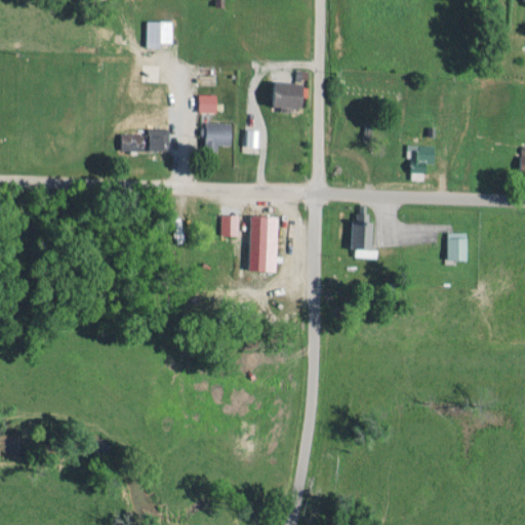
[(163,46),(163,41),(174,42),(174,21),(148,19),(148,46),(163,46)]
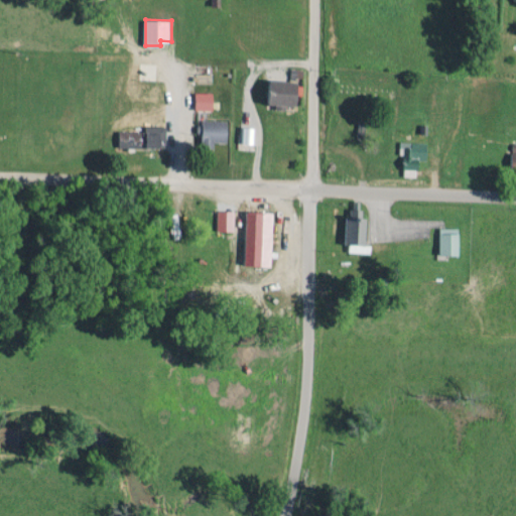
[(268,103),(301,104),(302,81),(270,80),(268,103)]
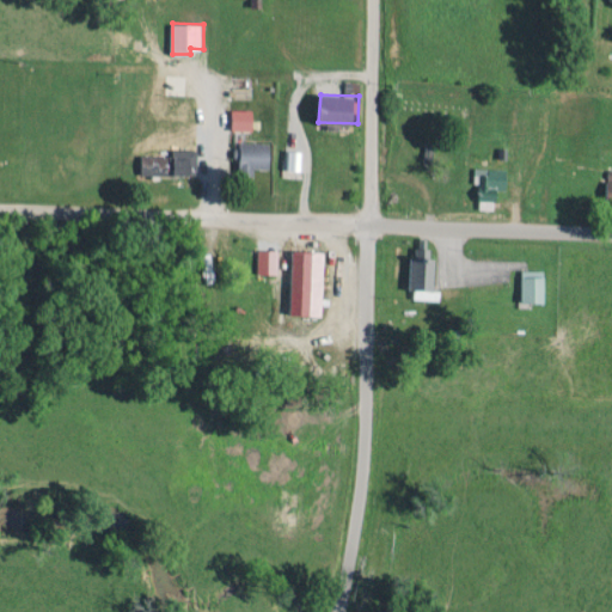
[(255,109),(233,109),(233,129),(255,129),(255,109)]
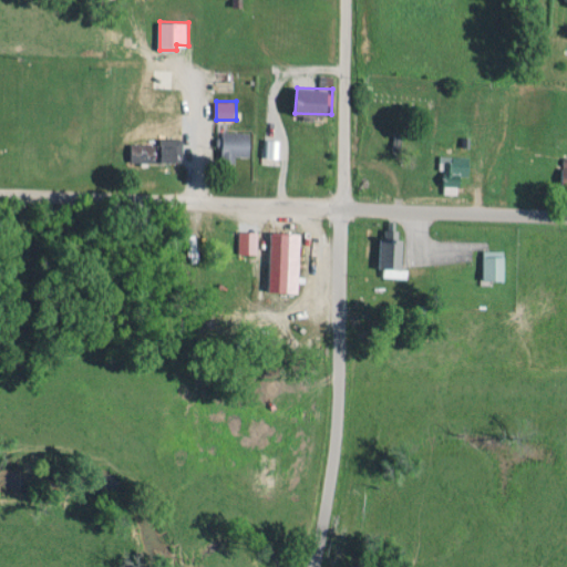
[(223,155),(250,156),(251,132),(223,131),(223,155)]
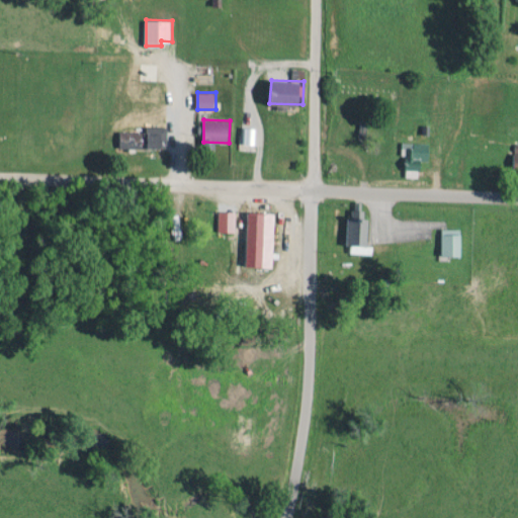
[(240,143),(257,144),(257,126),(241,126),(240,143)]
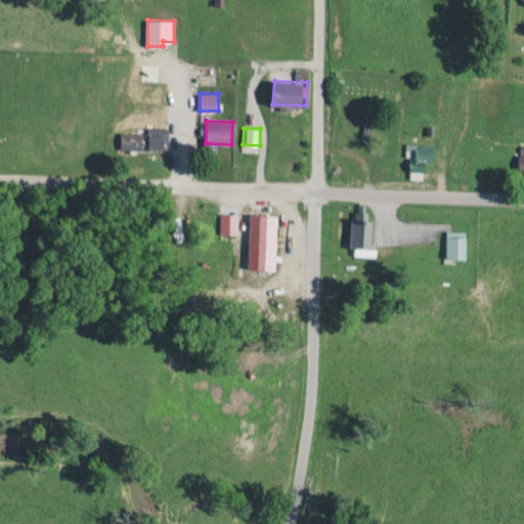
[(121,147),(168,149),(169,135),(121,133),(121,147)]
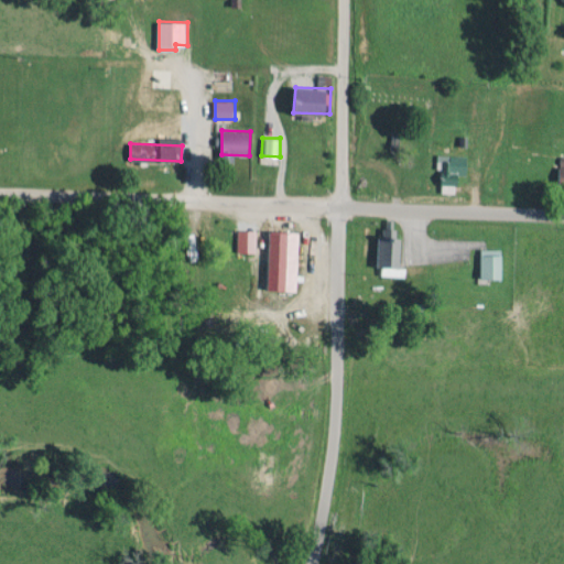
[(457,192),(459,173),(467,174),(468,156),(449,154),(449,163),(444,163),(442,191),(457,192)]
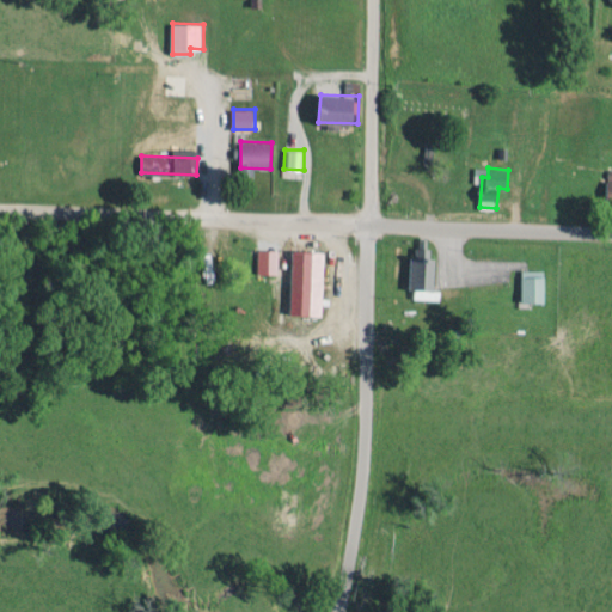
[(280,273),(280,250),(258,249),(257,273),(280,273)]
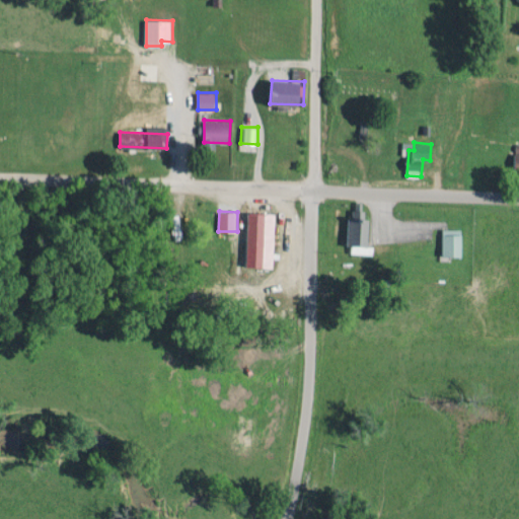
[(249,212),(248,267),(275,267),(277,213),(249,212)]
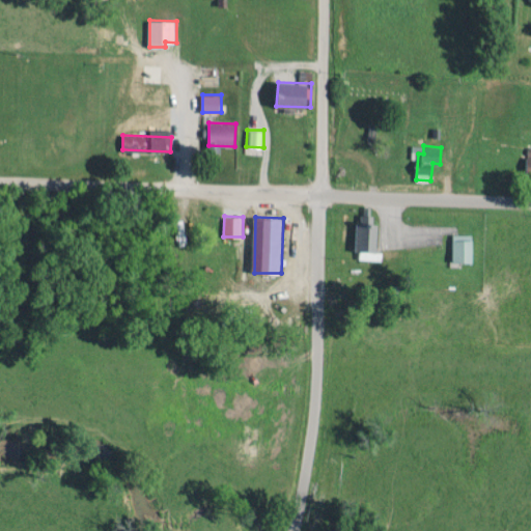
[(360,258),(381,259),(381,225),(361,225),(360,258)]
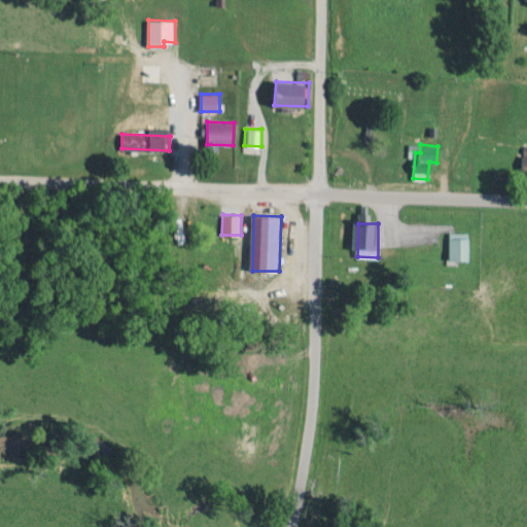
[(469,259),(470,233),(451,232),(451,259),(469,259)]
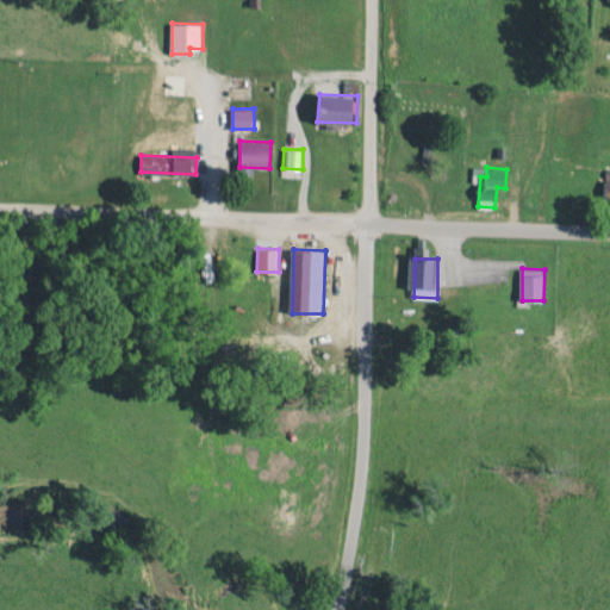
All buildings are outlined.
